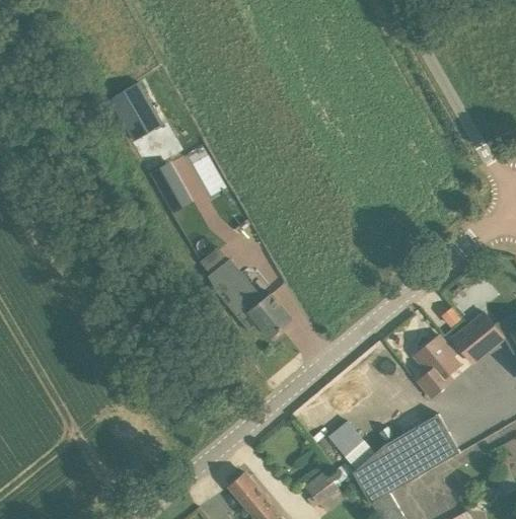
[(107,98),(132,141),(160,125),(136,83),(107,98)]
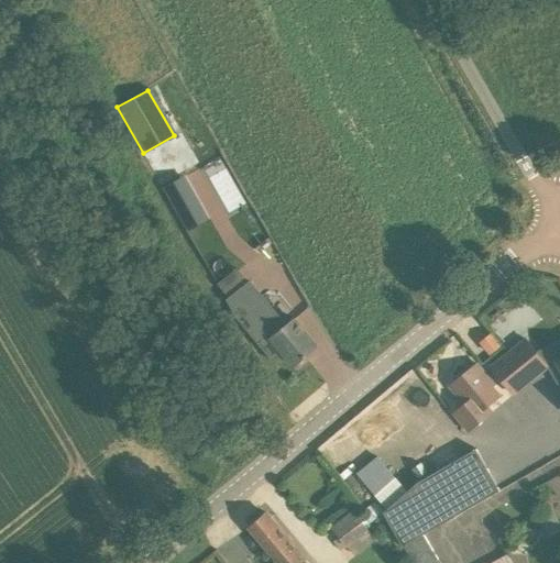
[(559,166),(559,156),(559,154),(550,158),(556,169),(559,166)]
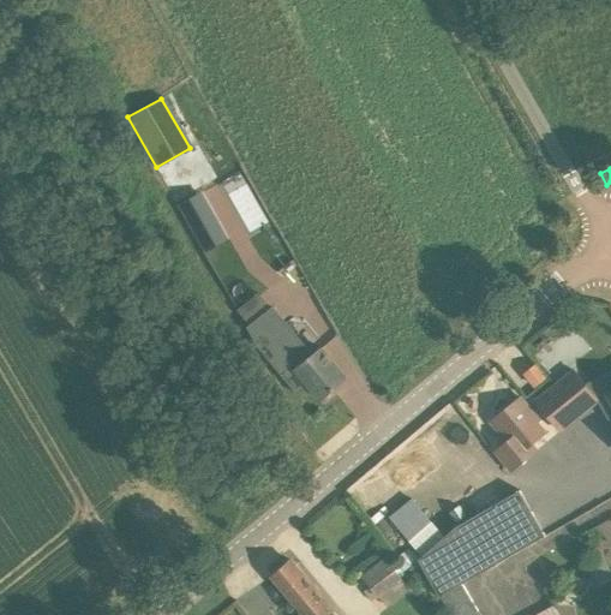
[(228,191),(245,222),(263,213),(246,181),(228,191)]
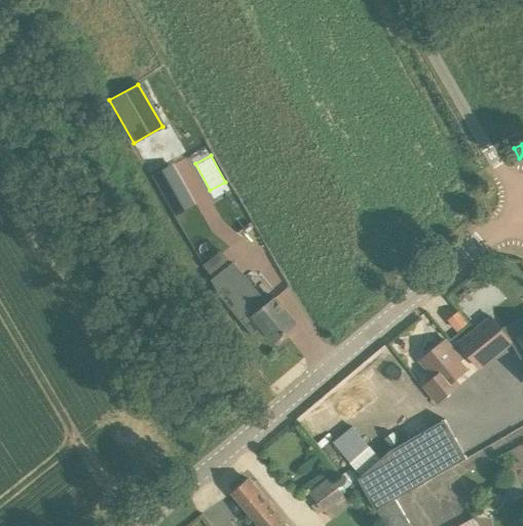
[(273,343),(295,325),(272,298),(261,307),(238,280),(228,290),(273,343)]
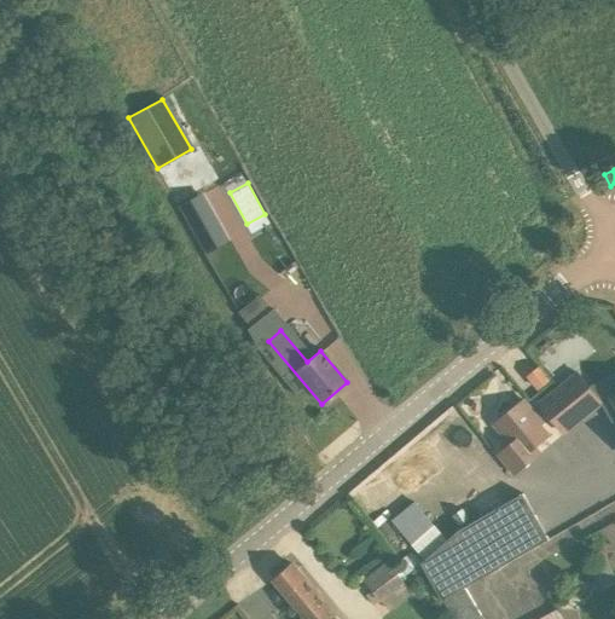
[(537,389),(546,381),(535,368),(526,376),(537,389)]
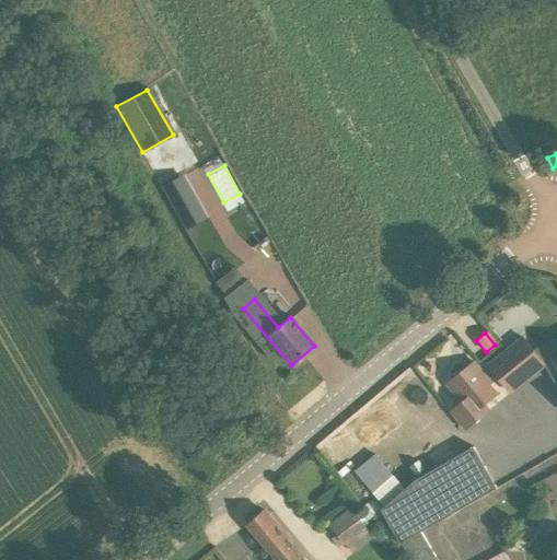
[(502,351),(526,380),(543,365),(520,337),(502,351)]
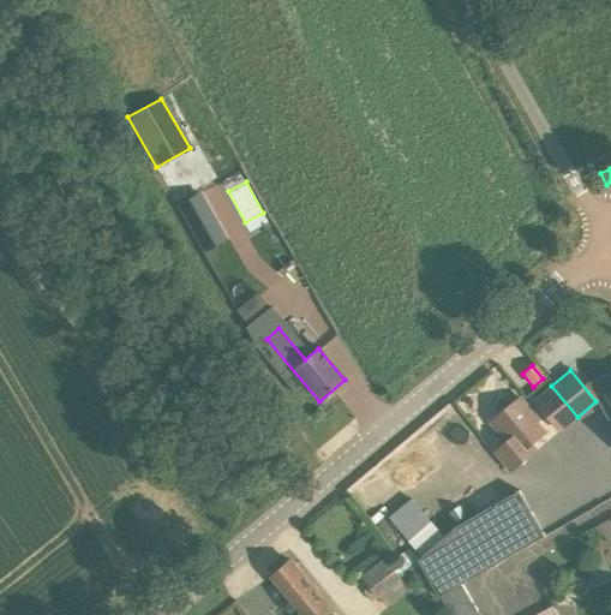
[(551,386),(532,401),(557,431),(577,417),(551,386)]
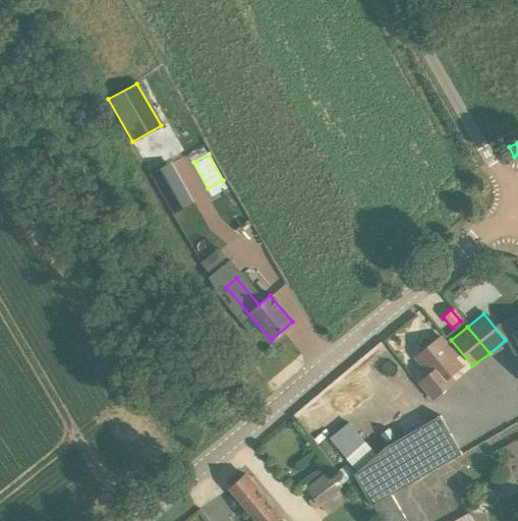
[(417,384),(432,400),(453,382),(449,377),(460,366),(445,348),(446,347),(439,338),(415,358),(421,366),(423,365),(430,373),(417,384)]
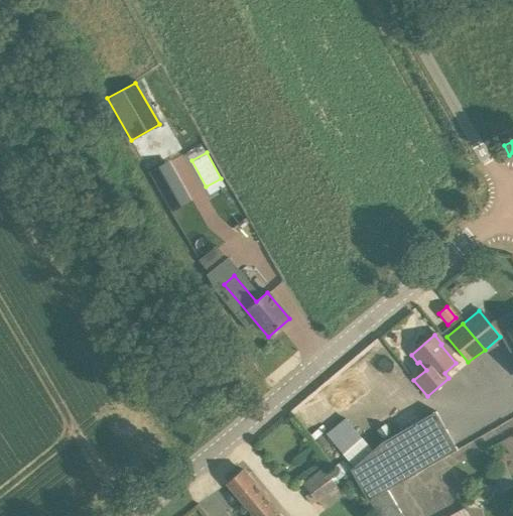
[(366,501),(385,490),(456,450),(433,410),(381,442),(370,452),(344,418),(324,434),(351,468),(348,470),(366,501)]
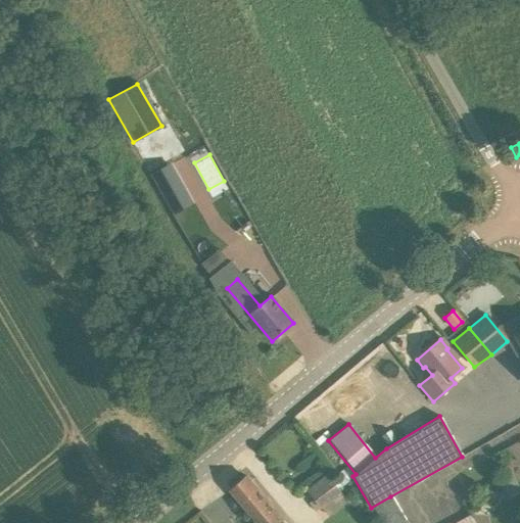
[(511,473),(497,480),(503,491),(517,484),(511,473)]
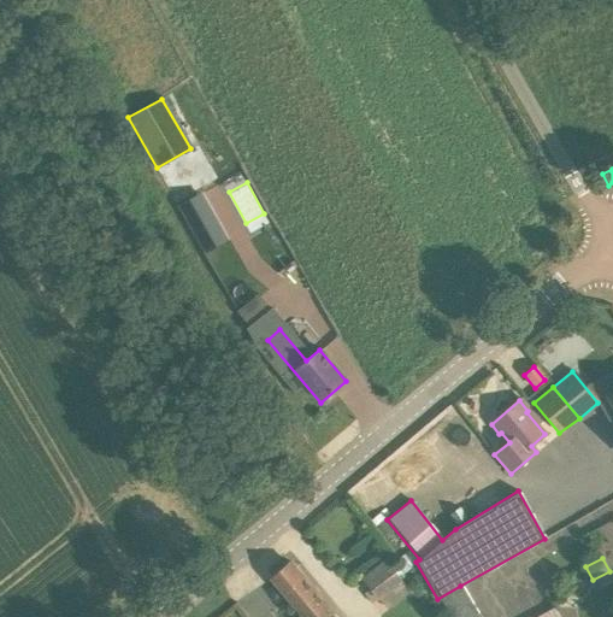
[(383,560),(360,580),(366,588),(375,599),(376,600),(400,581),(383,560)]
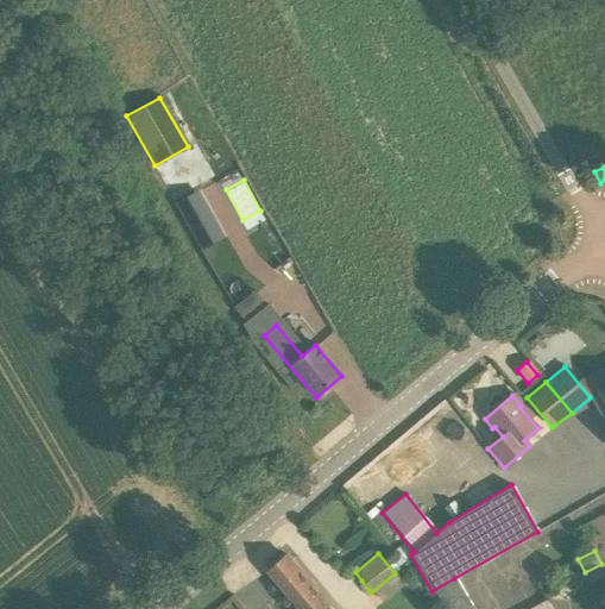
[(329,608),(284,554),(265,571),(297,608),(329,608)]
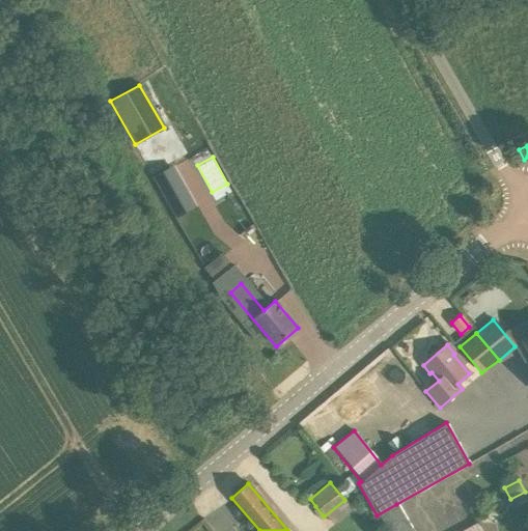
[(386,530),(412,530),(396,504),(377,515),(386,530)]
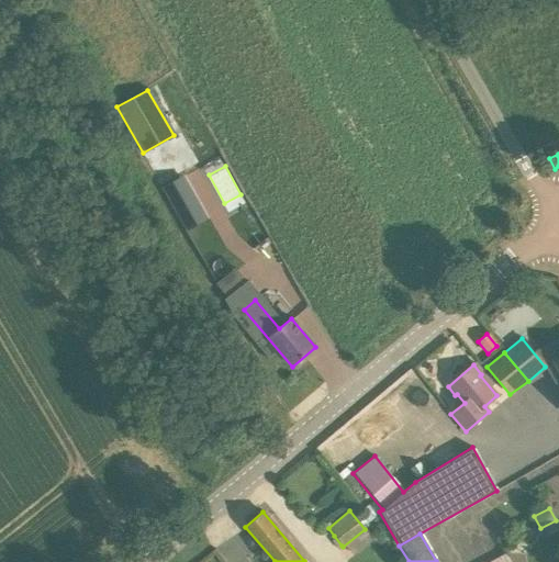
[(336,550),(342,546),(334,536),(330,540),(336,550)]
